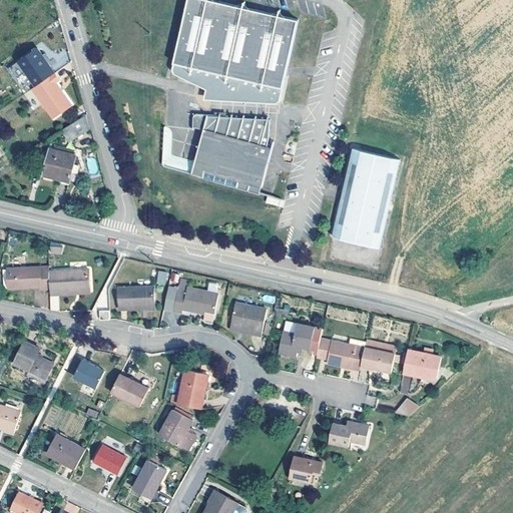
[(281,99),(299,19),(213,0),(188,0),(172,68),(172,71),(173,72),(175,74),(206,89),(212,92),(211,100),(275,103),(277,103),(280,101),(281,99)]
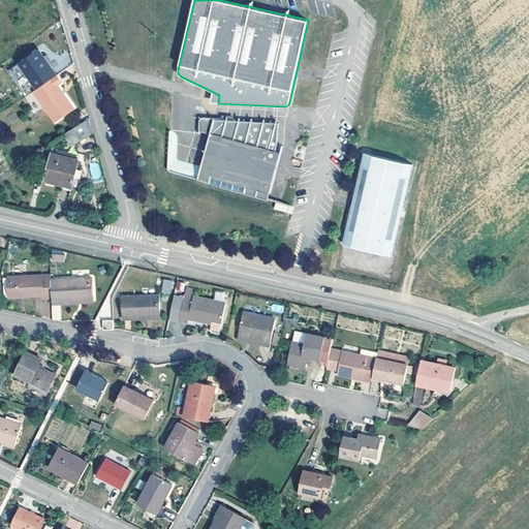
[(57,74),(39,50),(20,63),(27,73),(37,89),(57,74)]
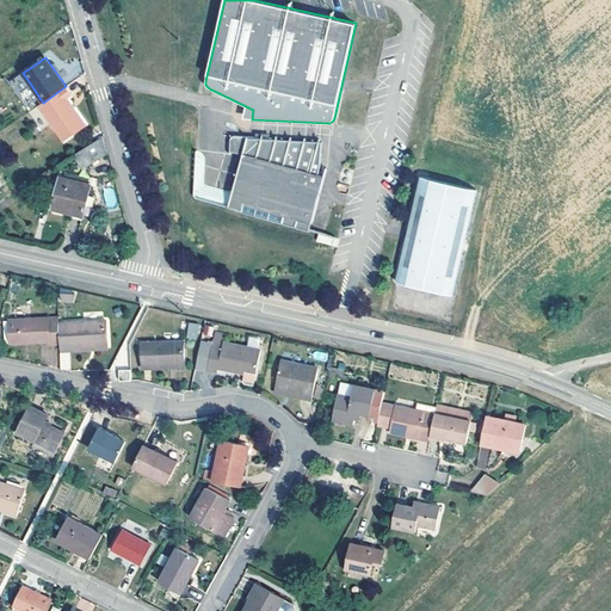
[(31,85),(23,73),(19,74),(28,87),(31,85)]
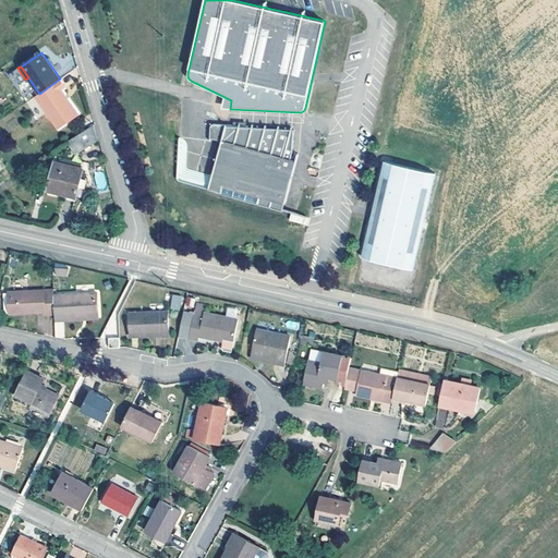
[(79,114),(61,89),(65,87),(60,79),(39,94),(35,96),(58,129),(79,114)]
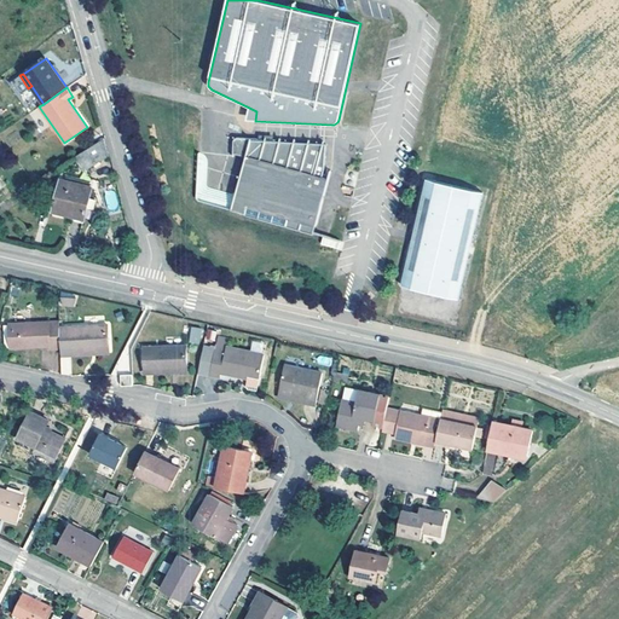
[(255,121),(256,111),(249,108),(246,120),(255,121)]
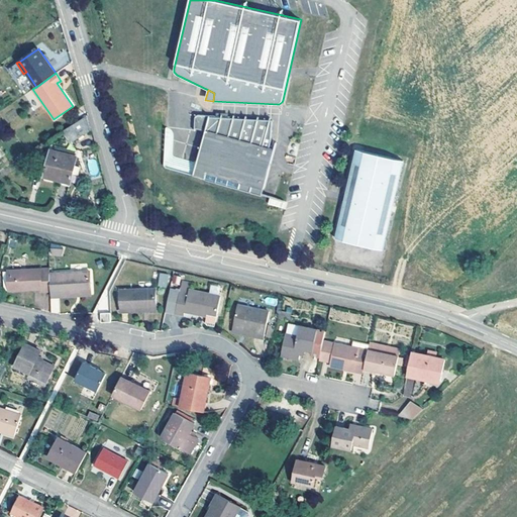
[(70,142),(91,130),(87,115),(63,130),(70,142)]
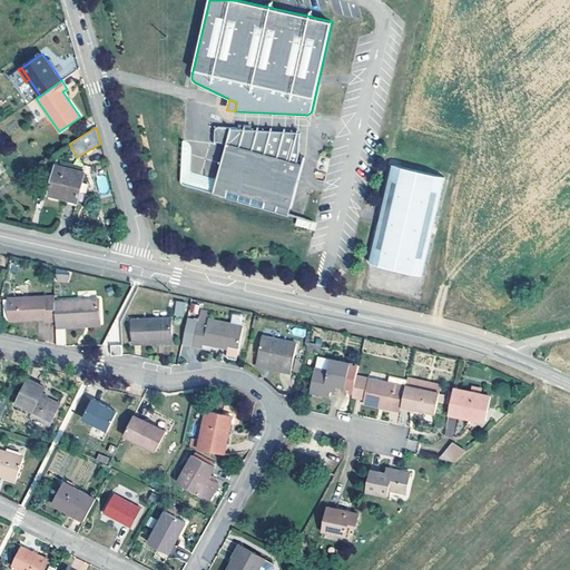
[(291,208),(303,165),(296,164),(298,156),(301,134),(217,127),(215,129),(212,141),(224,144),(206,193),(282,214),(284,207),(291,208)]
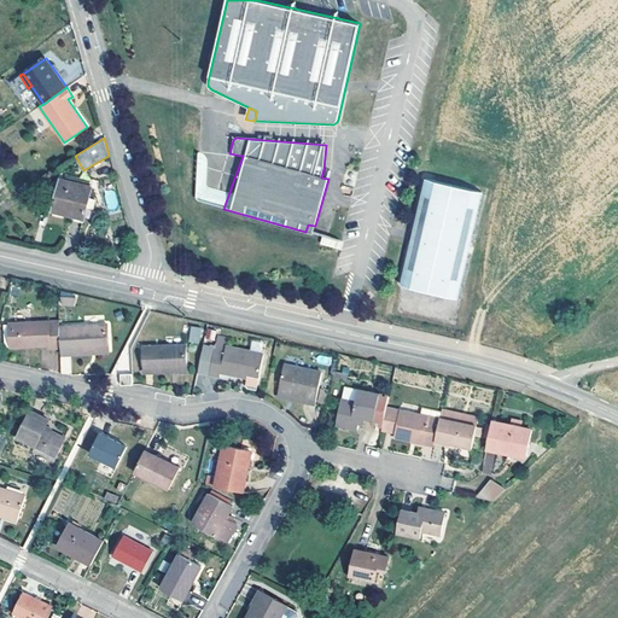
[(458,298),(483,192),(426,179),(401,285),(458,298)]
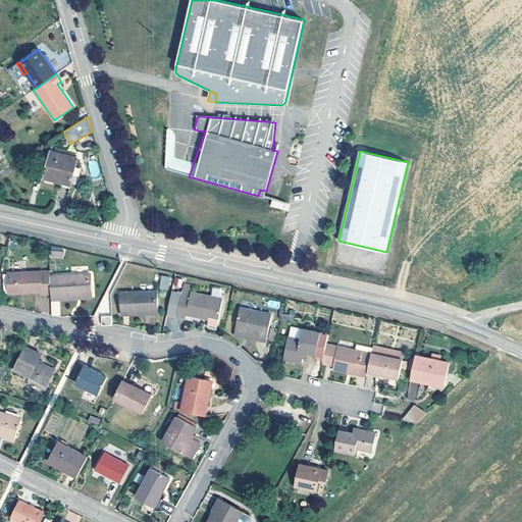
[(51,152),(45,178),(71,185),(77,158),(51,152)]
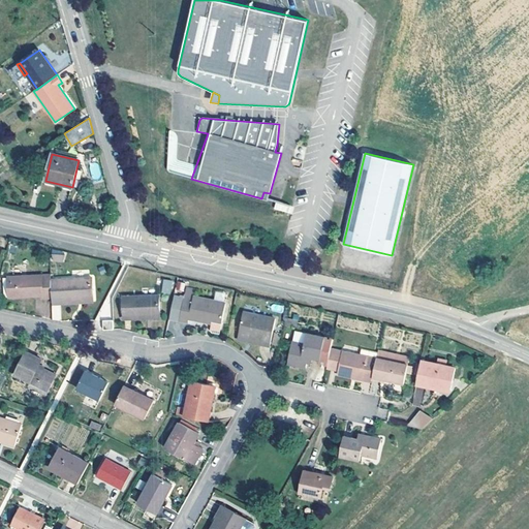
[(89,163),(92,180),(101,179),(98,162),(89,163)]
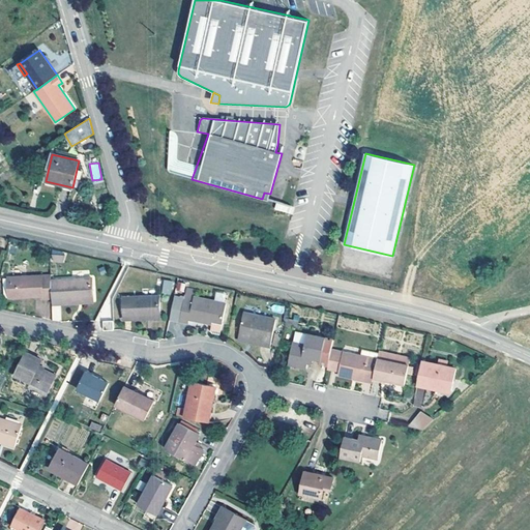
[(290,213),(292,206),(276,202),(274,209),(290,213)]
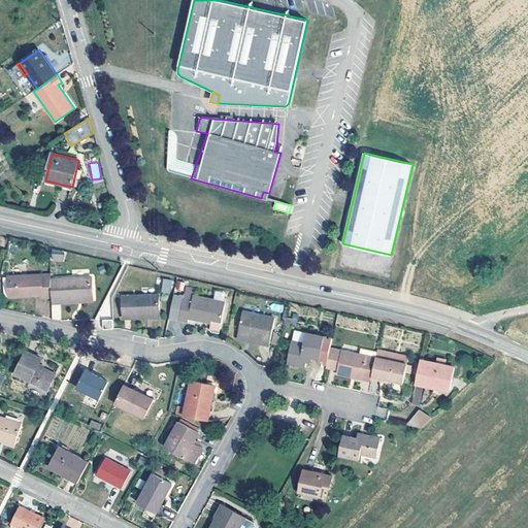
[(53,261),(63,262),(65,254),(53,253),(53,261)]
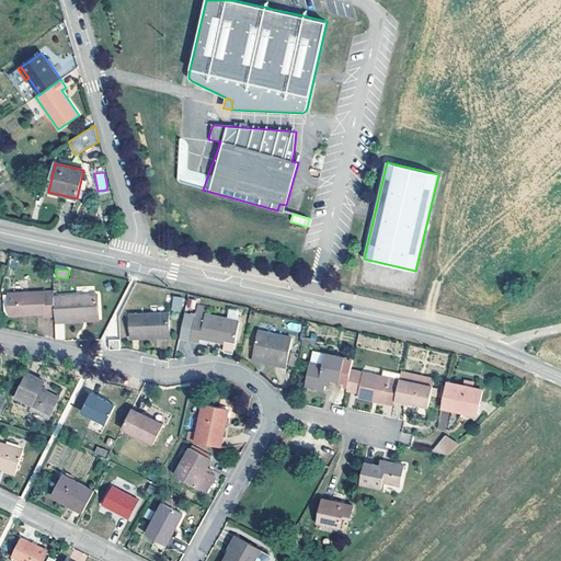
[(45,317),(55,317),(54,292),(9,294),(10,315),(45,313),(45,317)]
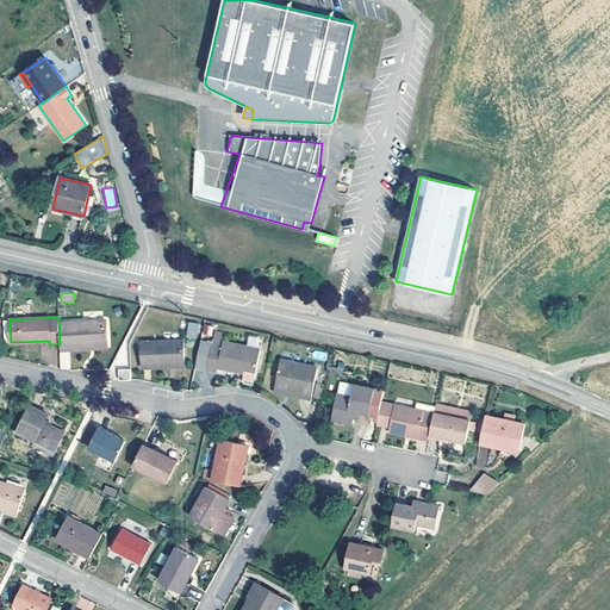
[(106,321),(60,323),(60,344),(61,350),(70,350),(70,347),(107,344),(106,321)]
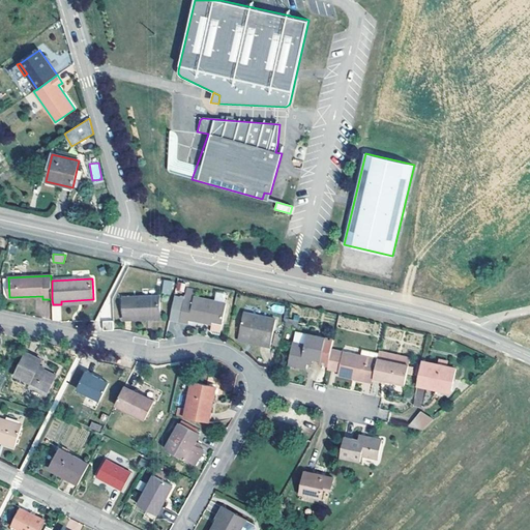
[(173,282),(166,280),(164,293),(171,294),(173,282)]
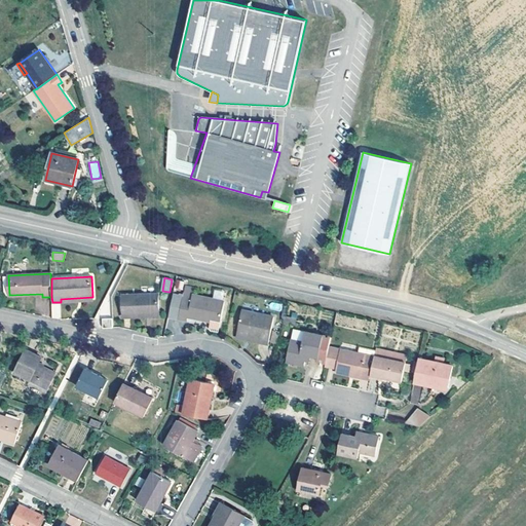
[(193,295),(194,288),(185,287),(183,297),(192,298),(193,295)]
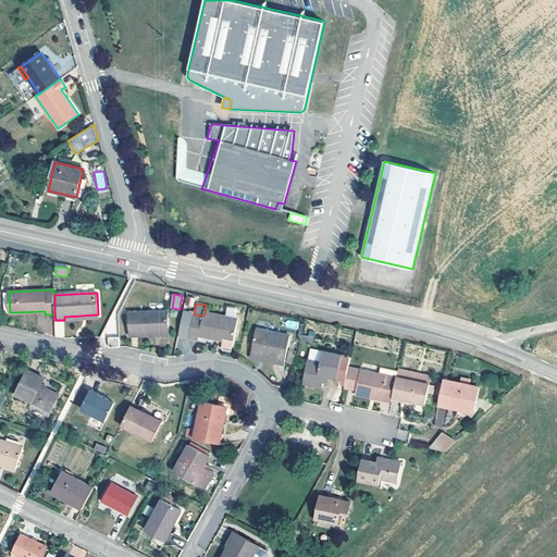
[(225,316),(236,317),(237,308),(226,307),(225,316)]
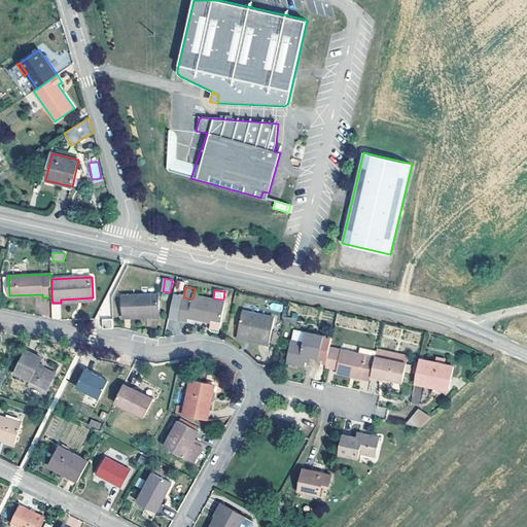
[(123,295),(124,318),(132,317),(132,314),(160,313),(159,294),(123,295)]
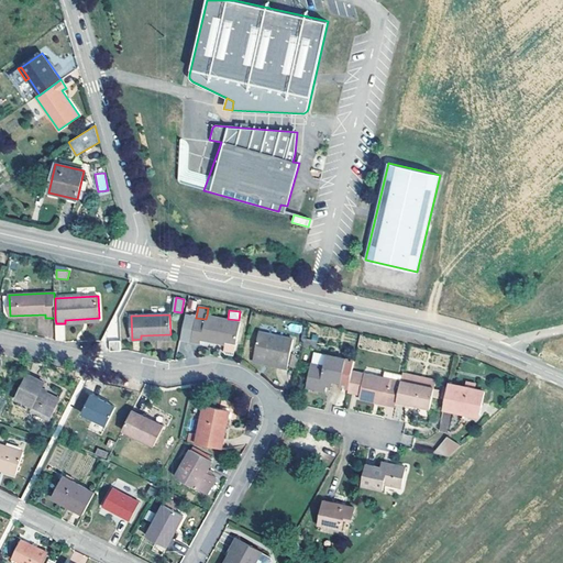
[(206,319),(196,318),(191,340),(200,342),(201,339),(227,344),(235,345),(241,322),(207,316),(206,319)]
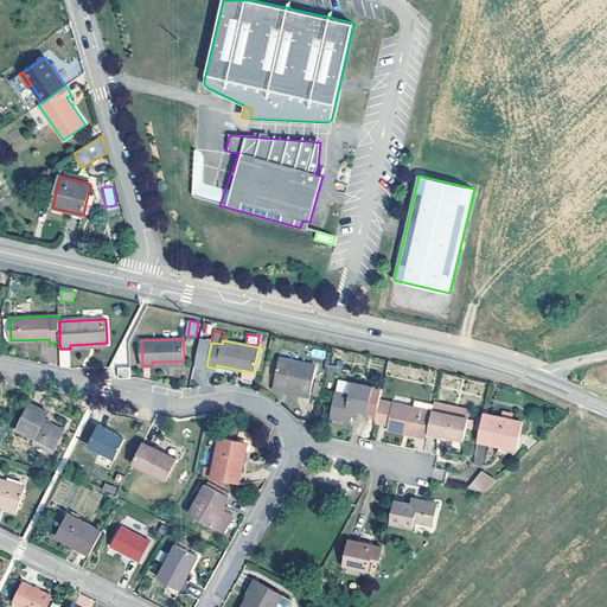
[(70,366),(70,350),(58,350),(59,366),(70,366)]
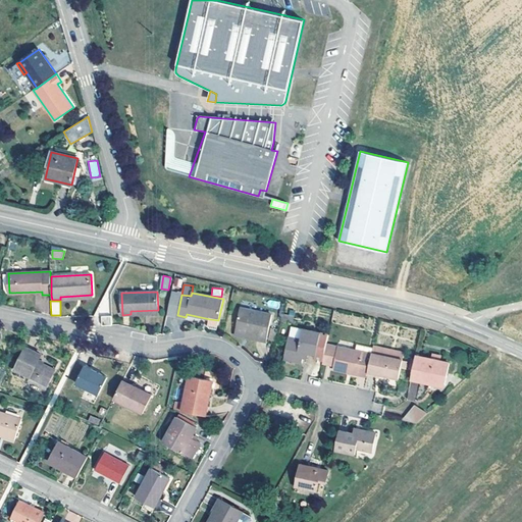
[(272,314),(241,308),(236,330),(259,335),(258,340),(266,342),(272,314)]
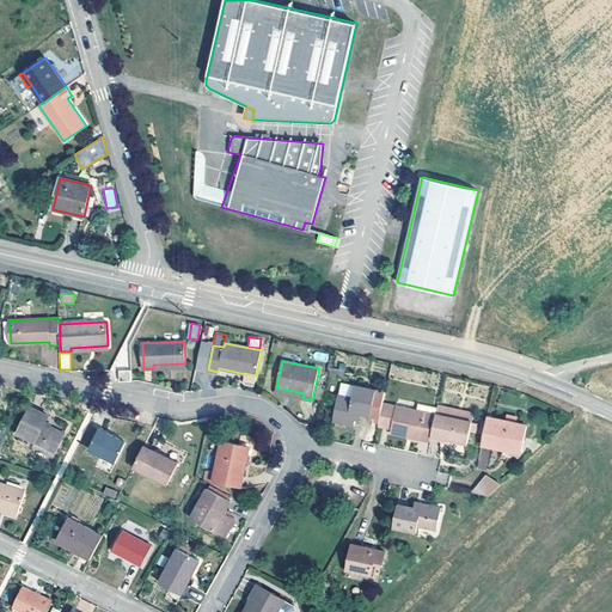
[(346,372),(331,368),(330,375),(344,378),(346,372)]
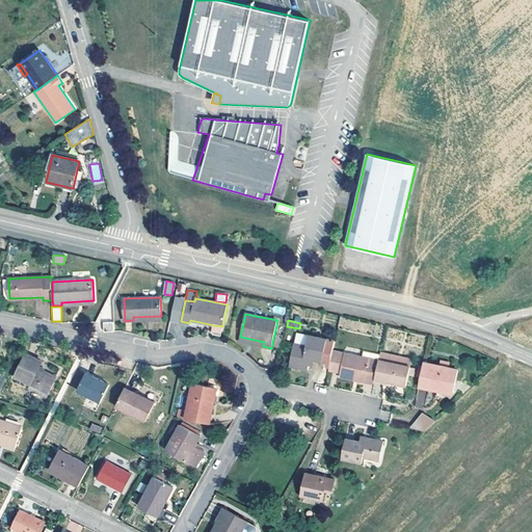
[(114,331),(114,322),(104,322),(104,331),(114,331)]
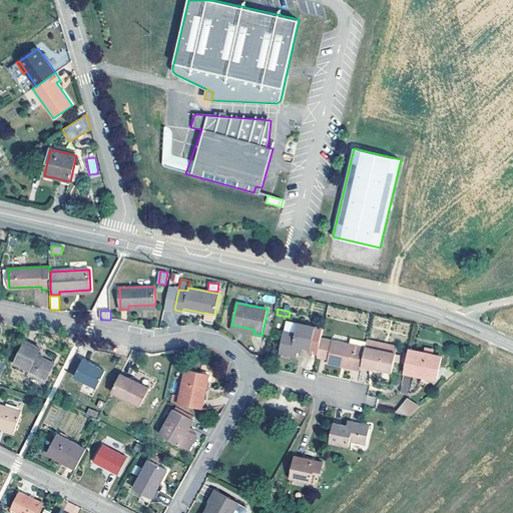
[(159,325),(168,328),(172,313),(163,311),(159,325)]
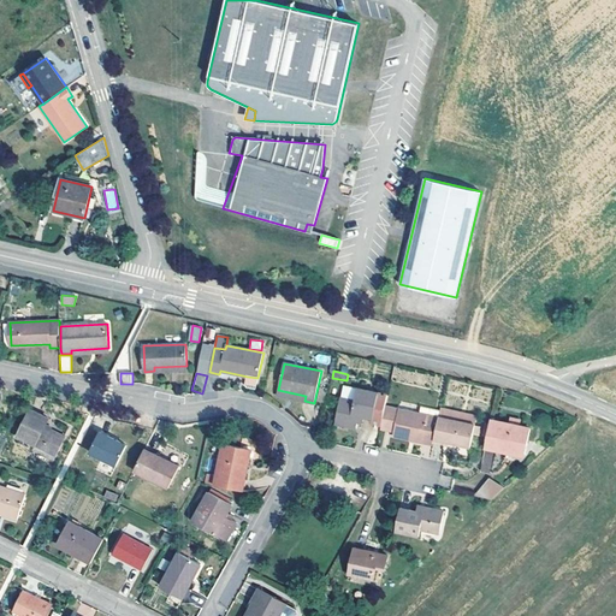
[(256,389),(258,378),(248,377),(246,384),(248,386),(256,389)]
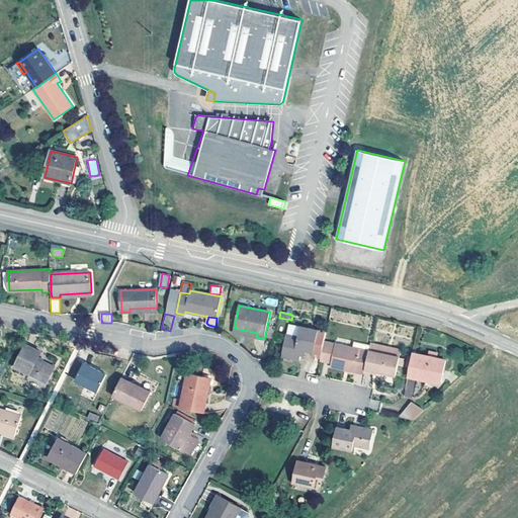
[(324,342),(326,332),(289,324),(287,335),(286,334),(281,356),(299,360),(300,355),(303,349),(306,350),(313,352),(313,355),(321,357),(324,342)]
